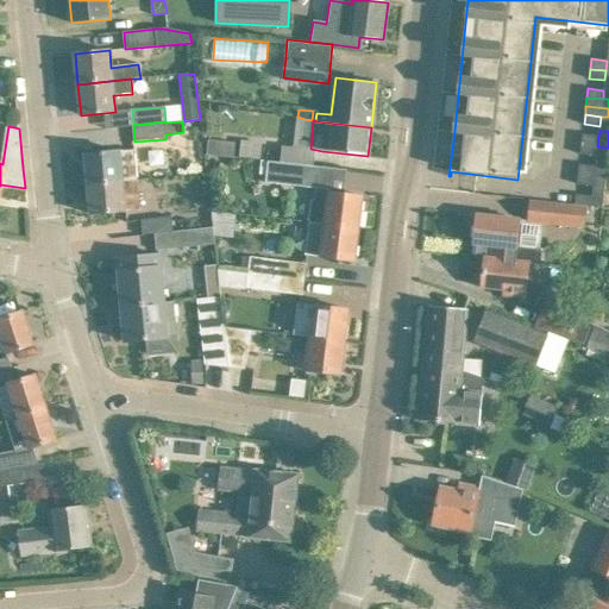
[(582,144),(597,146),(598,136),(583,135),(582,144)]
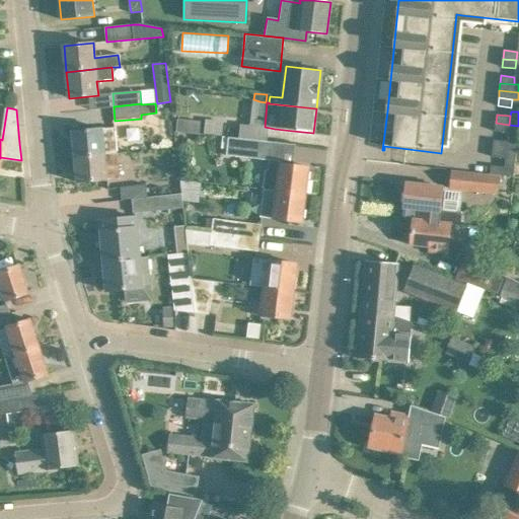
[(176,132),(199,134),(200,122),(177,120),(176,132)]
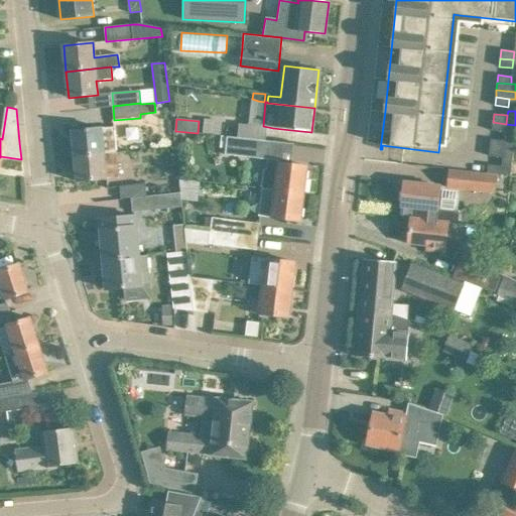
[(492,130),(505,132),(506,124),(493,122),(492,130)]
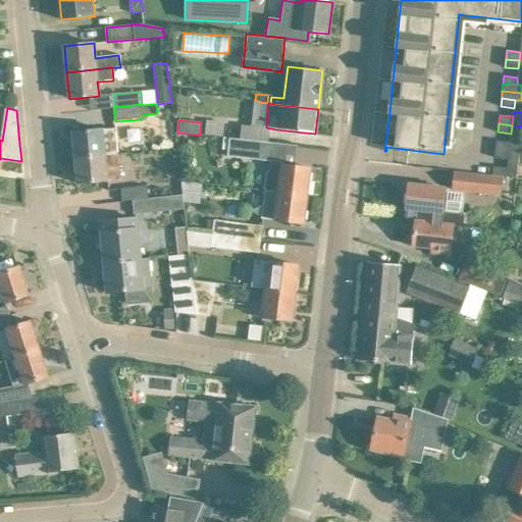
[(511,134),(511,138),(520,139),(521,126),(512,125),(511,134)]
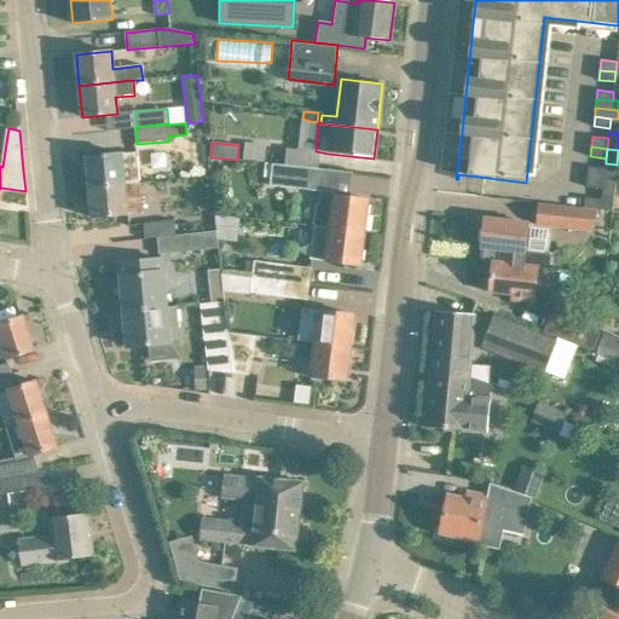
[(86,157),(88,189),(140,184),(138,152),(86,157)]
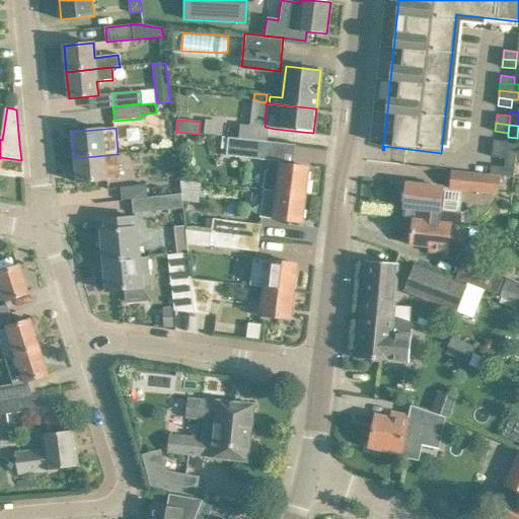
[(270,156),(272,142),(228,137),(226,155),(266,159),(267,156),(270,156)]
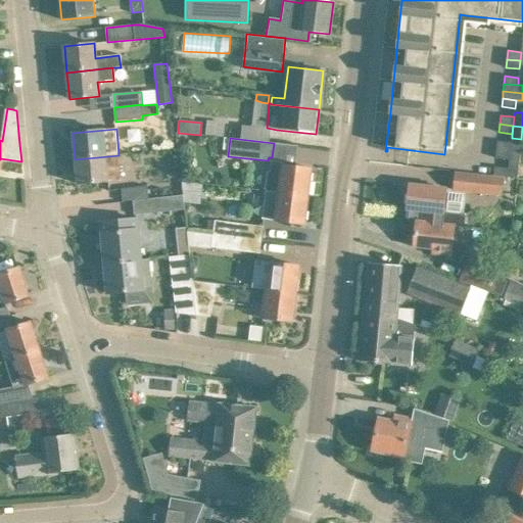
[(511,142),(510,151),(520,152),(521,139),(512,138),(511,142)]
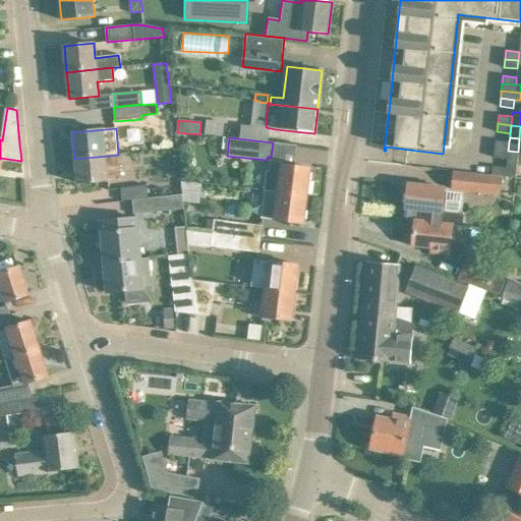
[(495,149),(508,151),(509,141),(496,140),(495,149)]
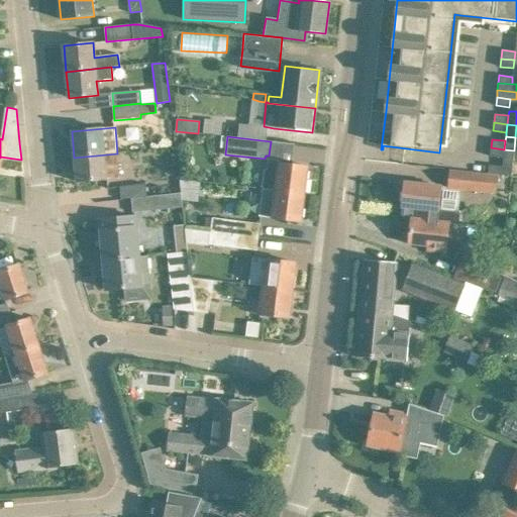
[(490,157),(504,158),(504,149),(491,147),(490,157)]
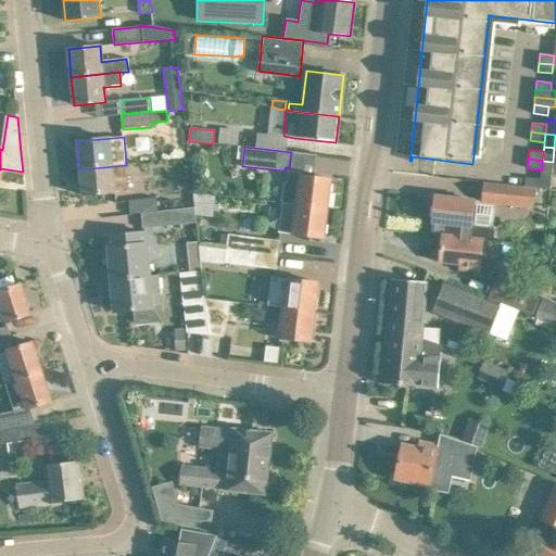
[(542,169),(541,174),(551,176),(553,162),(542,161),(542,169)]
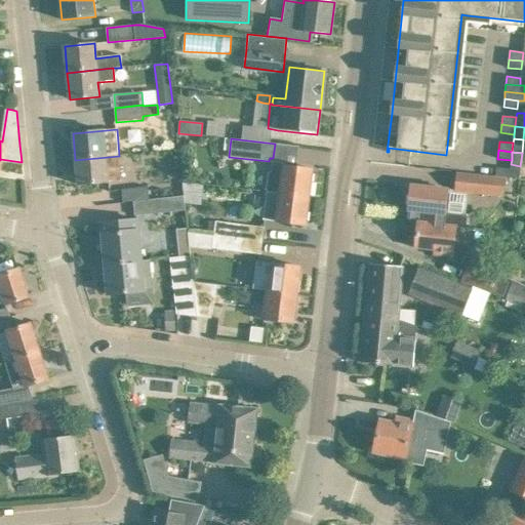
[(119,156),(75,160),(78,185),(122,180),(119,156)]
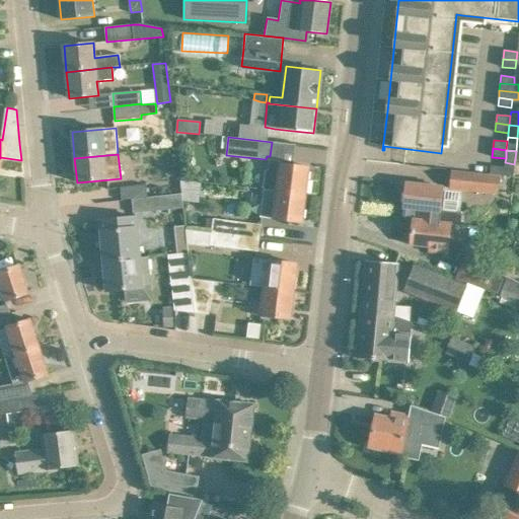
[(266,170),(263,190),(306,196),(310,167),(281,163),(281,160),(270,159),(268,170),(266,170)]
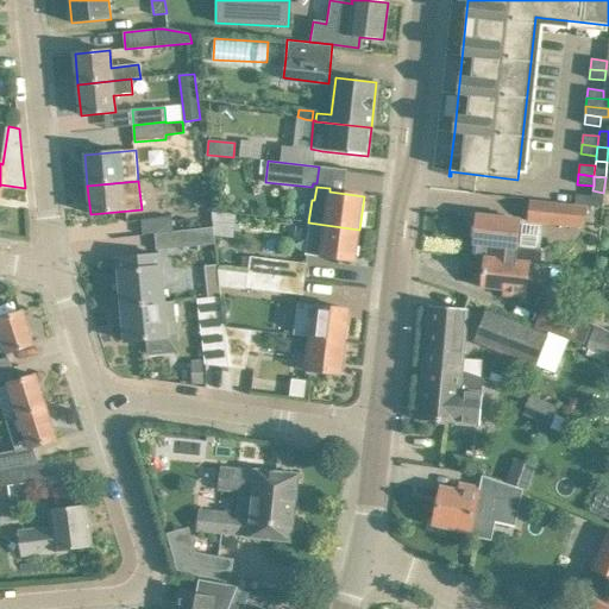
[(592,196),(591,206),(602,208),(603,193),(592,190),(592,196)]
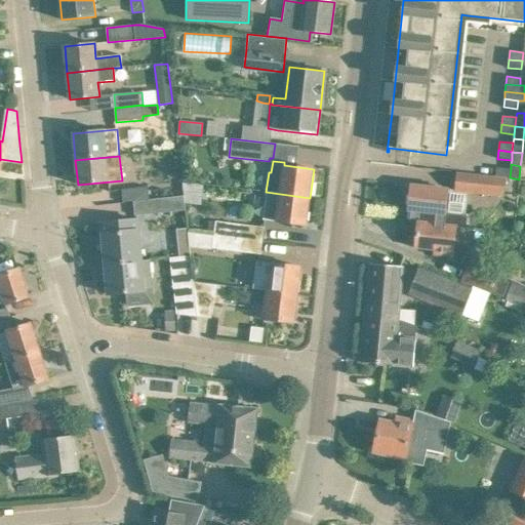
[(511,169),(496,167),(495,176),(510,177),(511,169)]
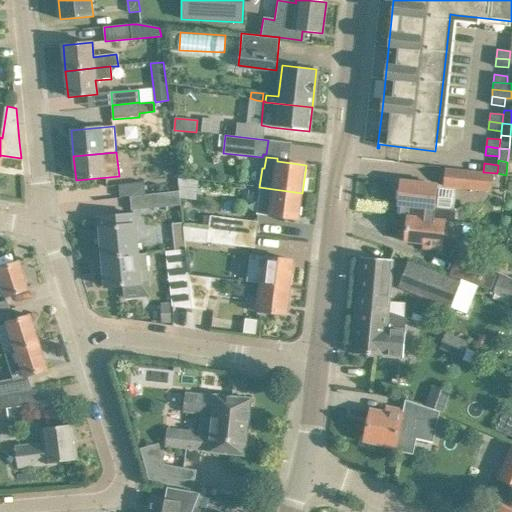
[(490,191),(492,174),(446,169),(444,186),(490,191)]
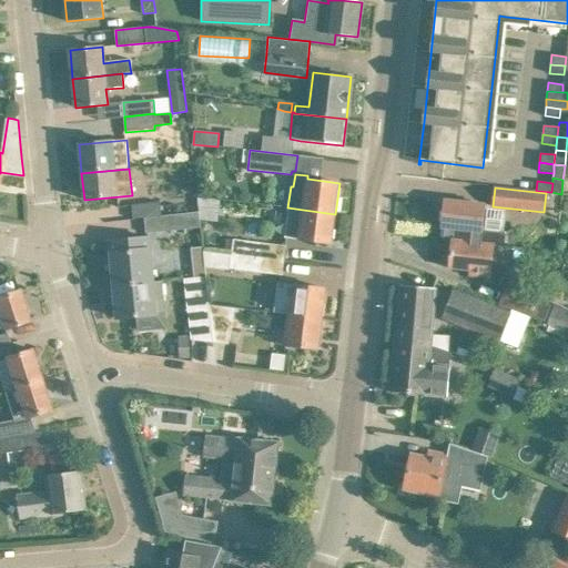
[(444,241),(452,242),(453,240),(458,241),(494,244),(494,245),(505,246),(506,233),(482,230),(485,205),(445,201),(442,227),(446,227),(444,241)]
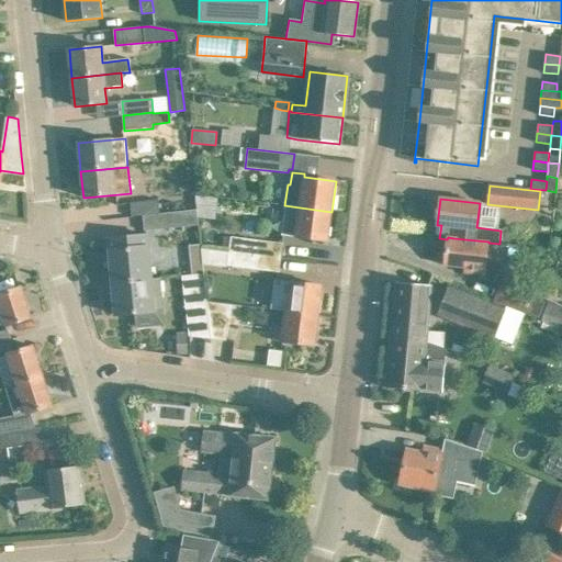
[(133,216),(143,216),(160,214),(159,201),(131,203),(133,216)]
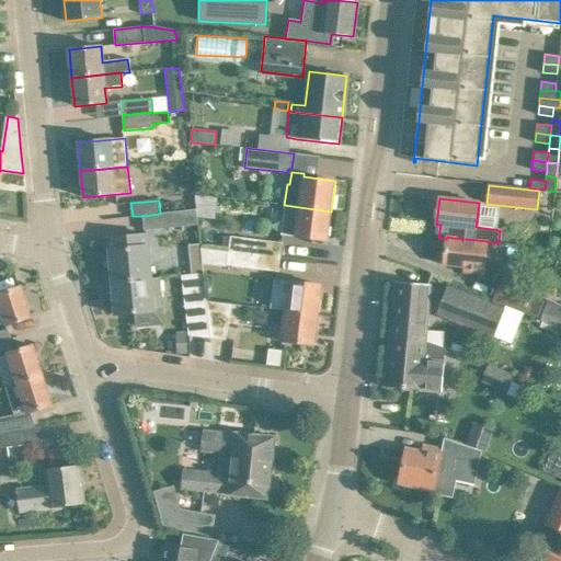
[(284,205),(281,235),(328,240),(331,212),(284,205)]
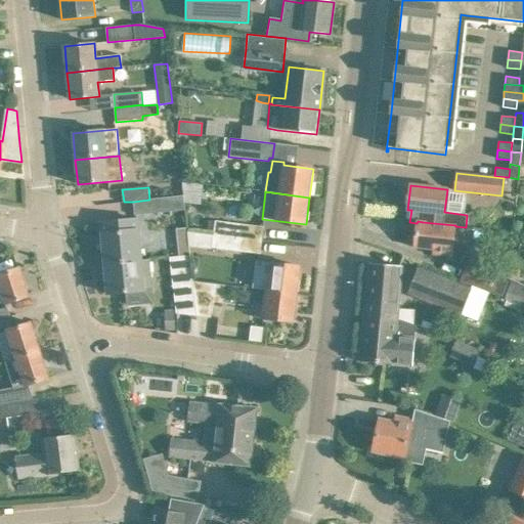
[(183,197),(149,200),(133,202),(135,216),(185,211),(183,197)]
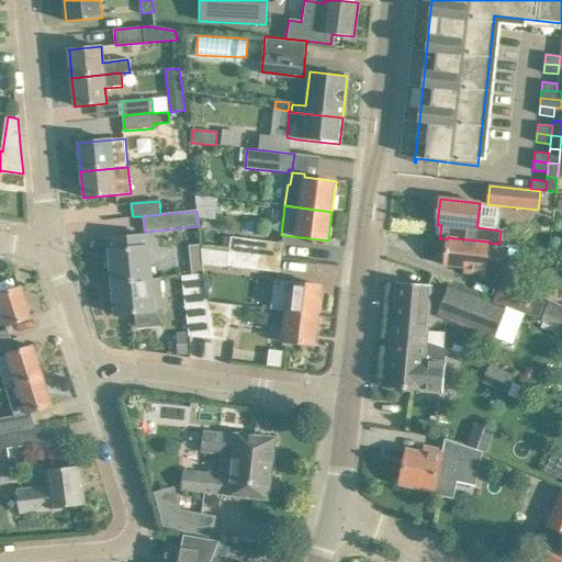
[(147,235),(109,238),(113,282),(150,279),(147,235)]
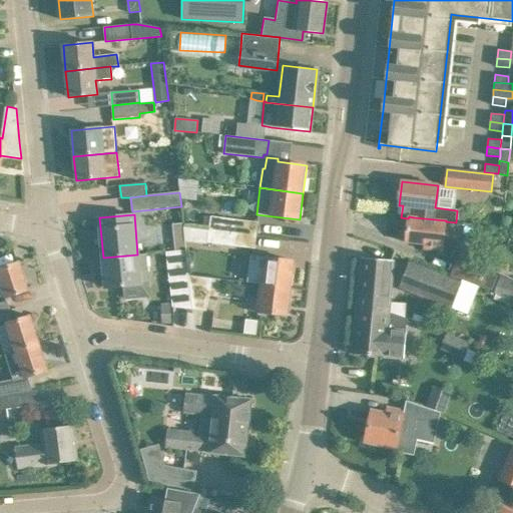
[(210,215),(208,230),(257,235),(258,221),(210,215)]
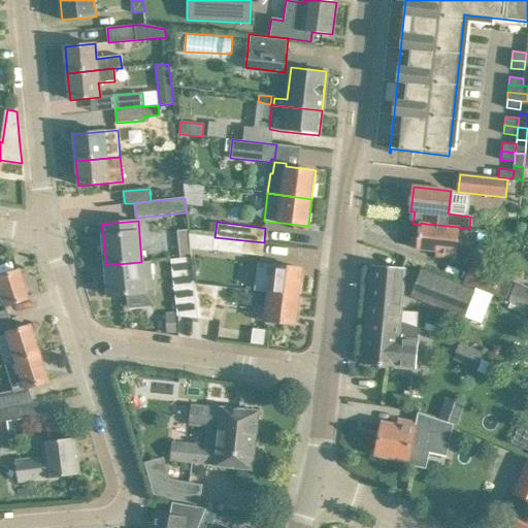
[(421,223),(420,225),(418,249),(437,251),(437,257),(454,258),(454,262),(464,266),(471,246),(457,241),(459,228),(459,227),(426,224),(421,223)]
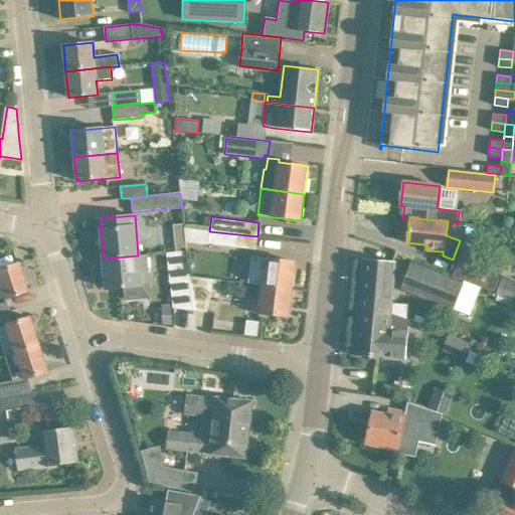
[(258,236),(209,231),(207,243),(255,249),(258,236)]
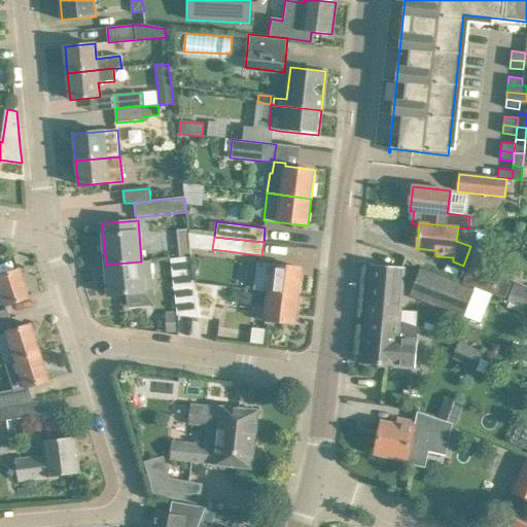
[(183,316),(199,318),(195,283),(191,256),(180,257),(171,258),(172,270),(174,290),(180,289),(183,316)]
